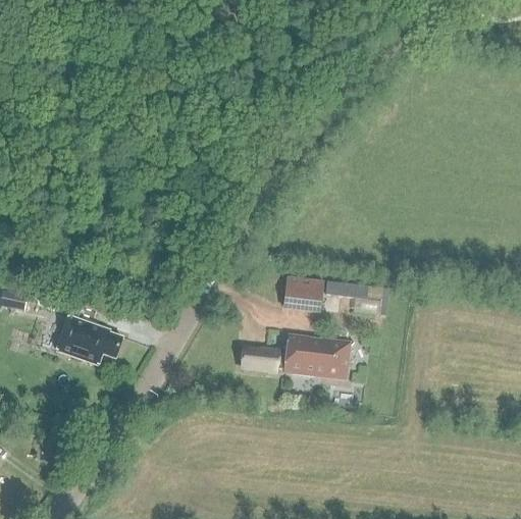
[(323,279),(287,275),(282,308),(320,312),(323,279)]
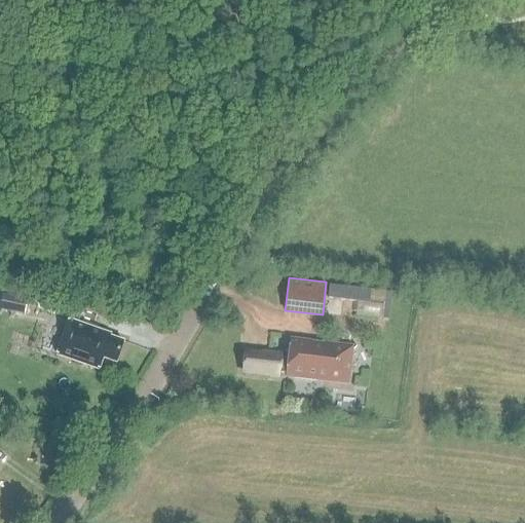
[(330,283),(329,295),(369,300),(371,288),(330,283)]
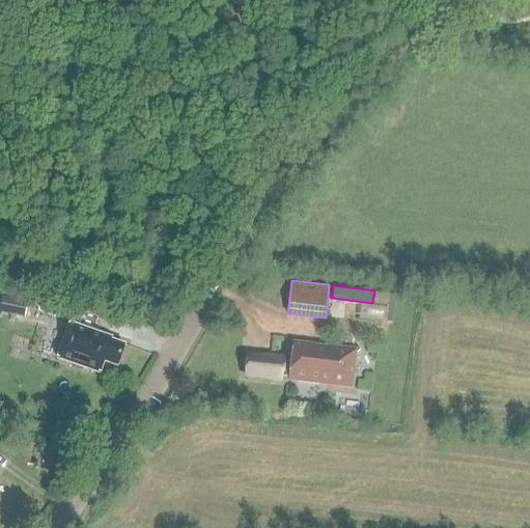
[(24,317),(23,324),(48,328),(53,299),(29,294),(27,303),(24,317)]
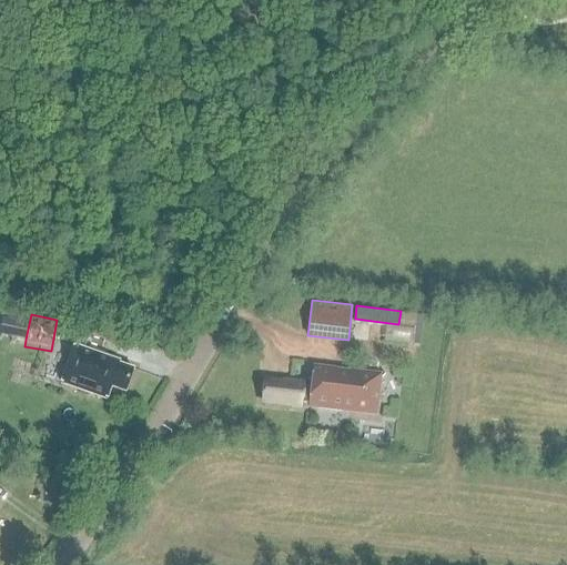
[(2,318),(0,325),(0,333),(26,340),(29,324),(2,318)]
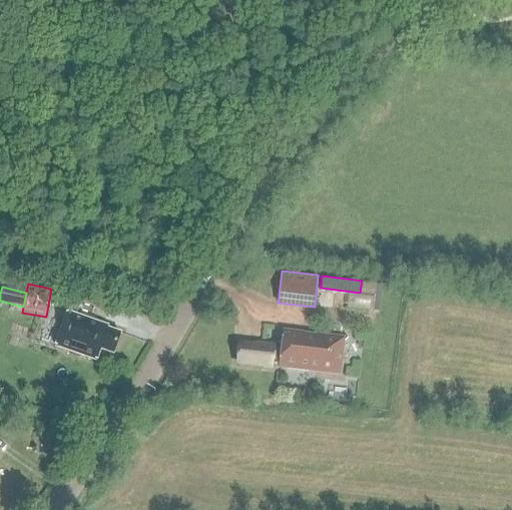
[(68,311),(56,345),(95,358),(99,347),(113,352),(120,331),(106,327),(107,324),(68,311)]
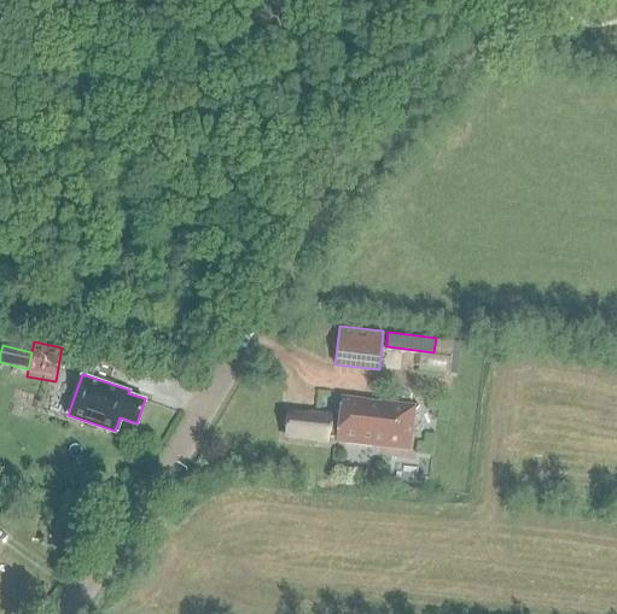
[(413,403),(342,396),(338,420),(329,419),(330,414),(309,411),(308,414),(287,411),(285,434),(315,438),(316,440),(321,440),(324,438),(326,439),(327,434),(337,436),(336,440),(408,448),(413,403)]
